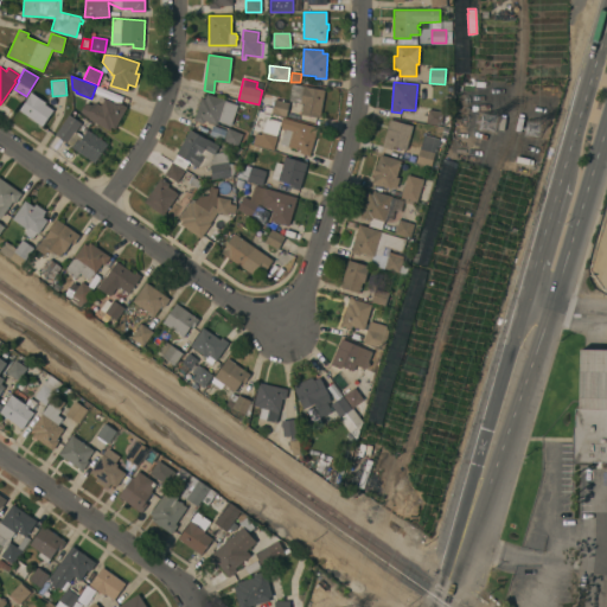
[(289,101),(293,84),(325,90),(320,117),(300,114),(302,103),(300,103),(289,101)]
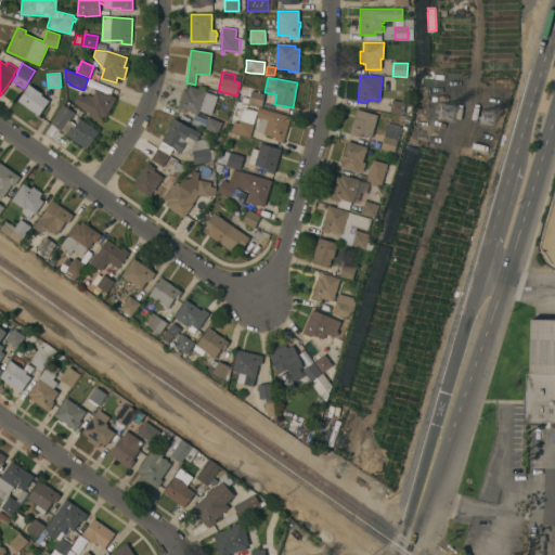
[(42,93),(41,95),(49,101),(39,115),(17,101),(27,87),(28,85),(42,93)]
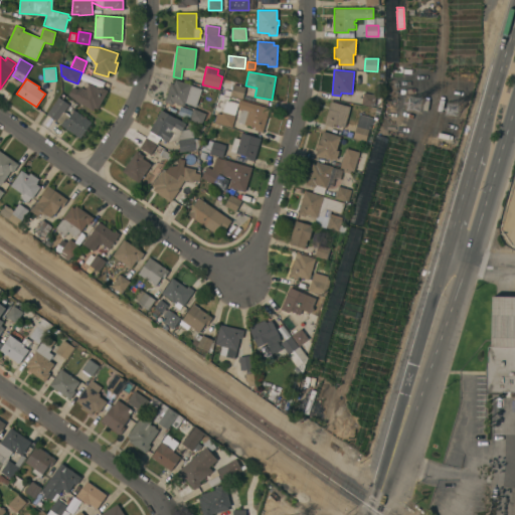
[(191,84),(191,86),(202,89),(196,107),(185,103),(184,106),(174,102),(173,105),(164,102),(171,82),(174,83),(175,79),(191,84)]
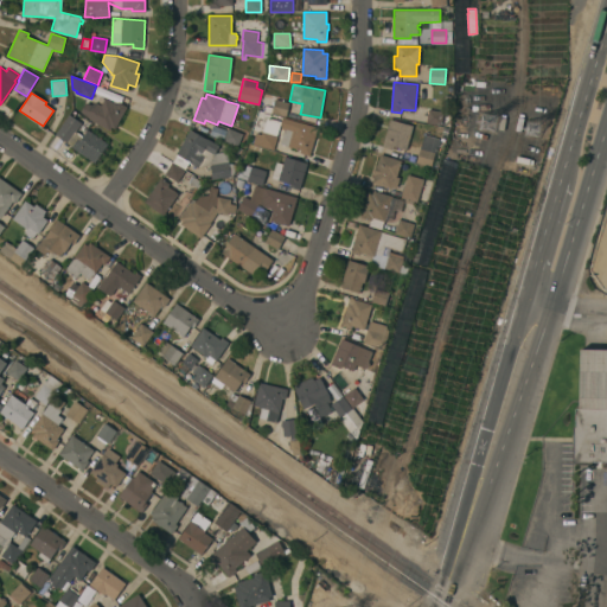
[(85,102),(91,104),(96,102),(101,104),(106,97),(116,104),(117,101),(127,107),(115,129),(112,127),(109,131),(91,121),(81,112),(85,102)]
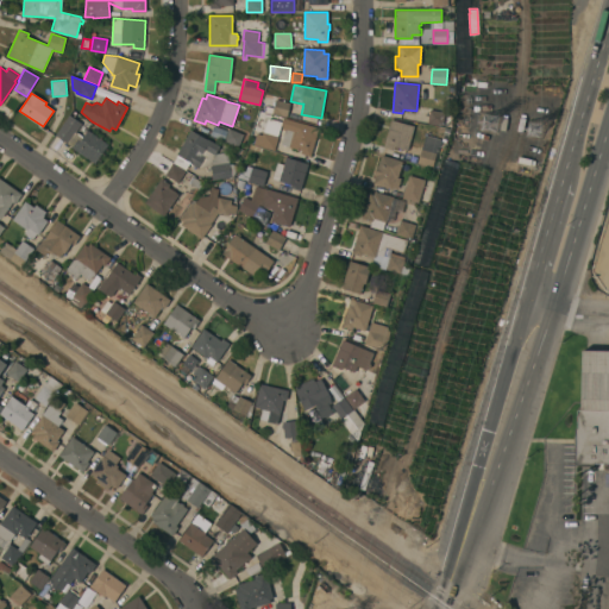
[(269,112),(261,110),(264,99),(271,100),(269,112)]
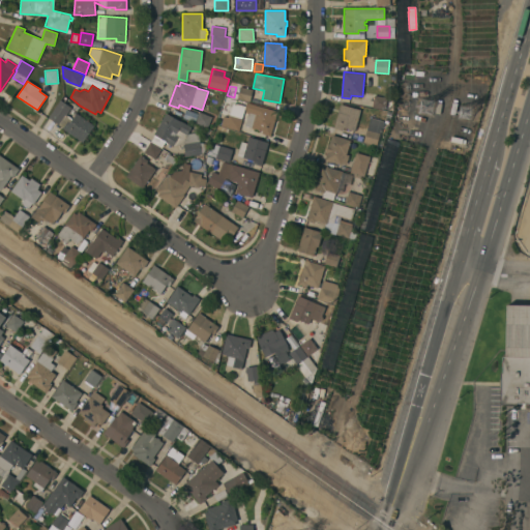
[(253,90),(249,101),(237,98),(240,87),(253,90)]
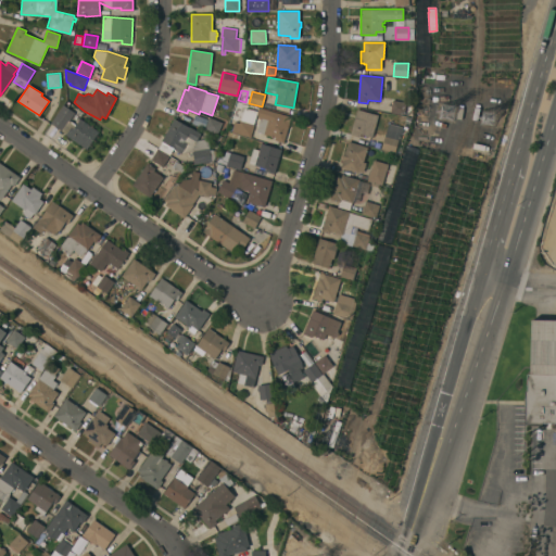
[(404,115),(390,112),(392,100),(406,102),(404,115)]
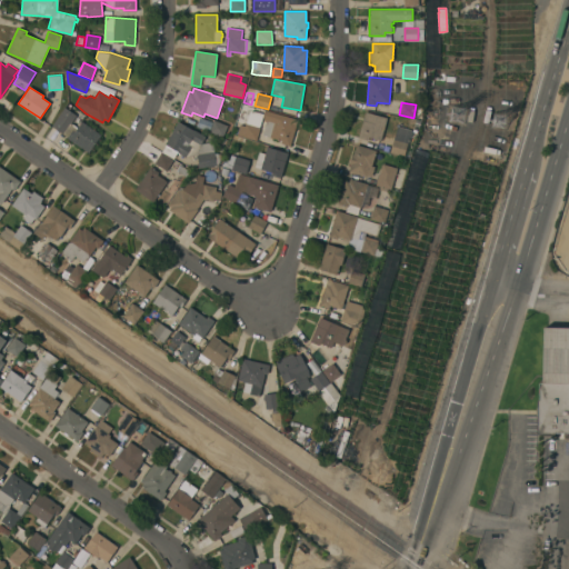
[(66,108),(77,116),(71,122),(78,127),(82,121),(101,135),(89,153),(67,138),(68,137),(53,127),(66,108)]
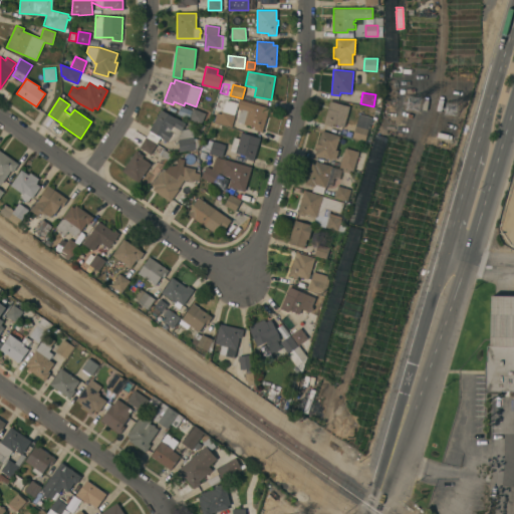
[(269,108),(262,132),(254,130),(255,126),(237,121),(241,109),(238,109),(239,108),(238,107),(238,106),(237,105),(239,100),(240,101),(240,99),(269,108)]
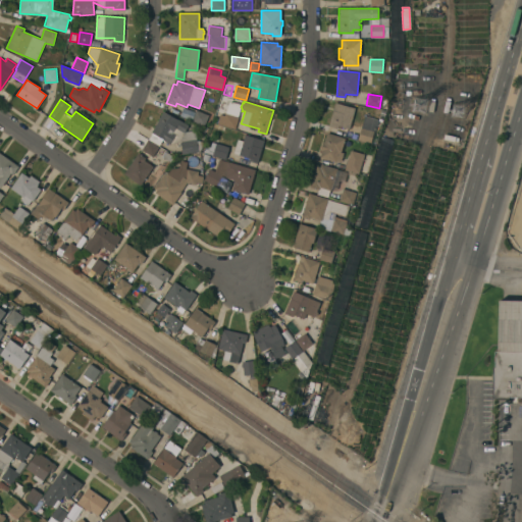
[(349,128),(337,125),(337,128),(329,125),(335,103),(355,108),(349,128)]
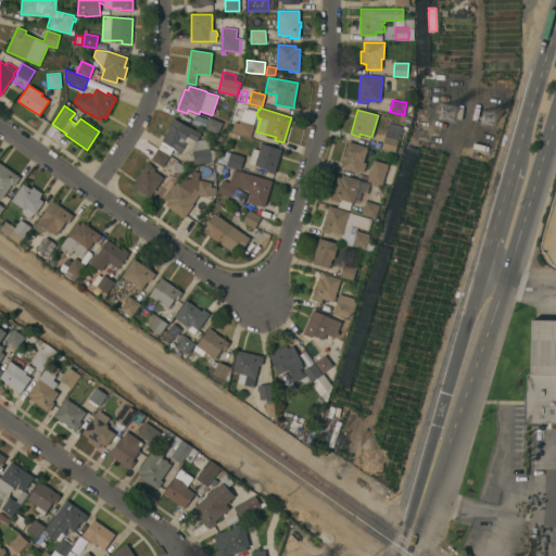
[(223,123),(217,135),(204,129),(210,117),(223,123)]
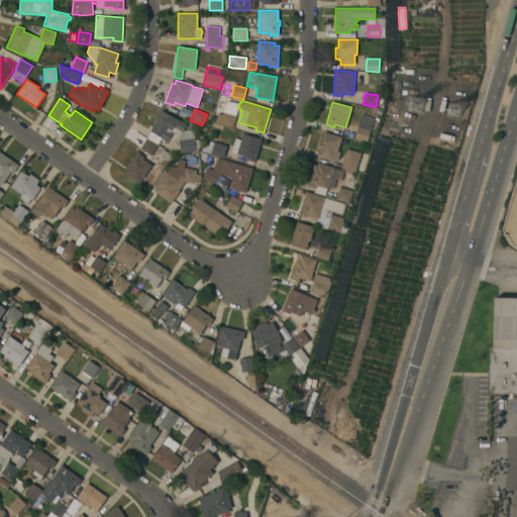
[(216,109),(236,115),(233,127),(212,121),(211,121),(214,109),(216,109)]
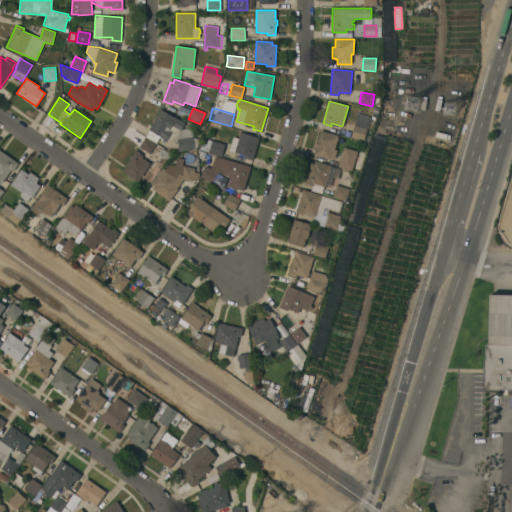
[(179,151),(178,140),(167,141),(160,137),(156,143),(146,136),(149,130),(148,130),(160,109),(174,117),(174,116),(185,123),(181,129),(191,128),(193,137),(200,139),(199,143),(200,144),(201,144),(200,148),(198,148),(179,151)]
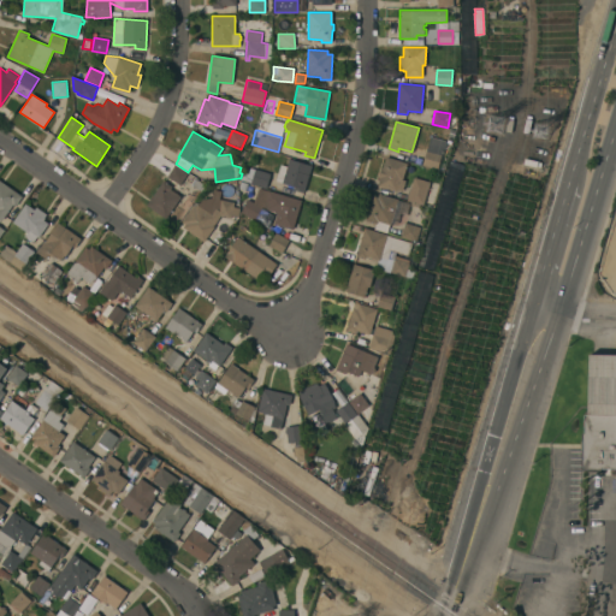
[(431,136),(446,141),(438,169),(422,164),(431,136)]
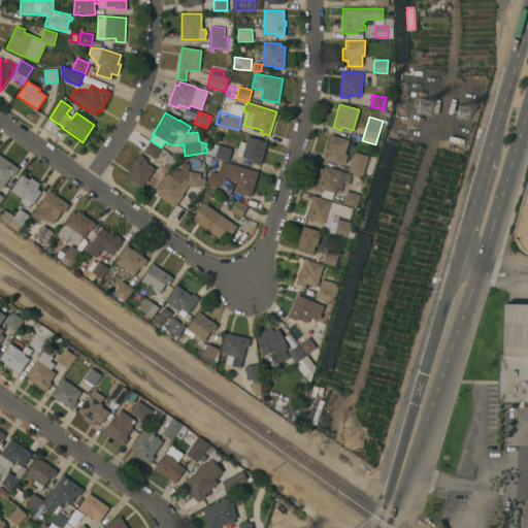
[(350,139),(345,154),(348,155),(344,164),(340,163),(339,164),(323,159),(325,153),(324,152),(327,143),(328,143),(331,134),(350,139)]
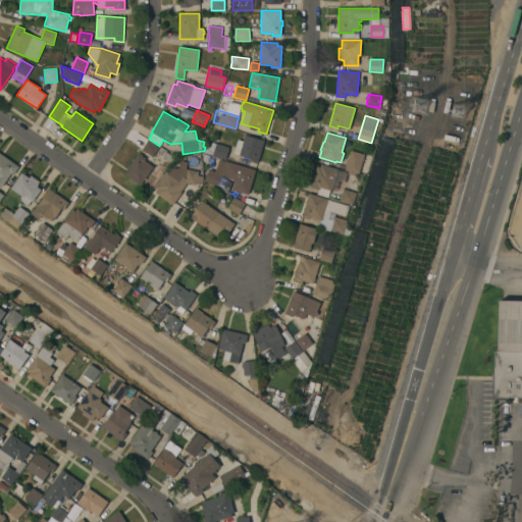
[(243,141),(245,135),(264,140),(258,163),(249,161),(250,158),(233,154),(238,140),(243,141)]
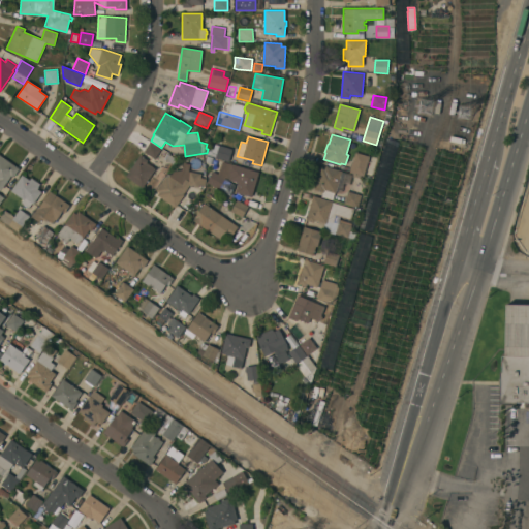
[(150,142),(161,149),(155,158),(144,151),(150,142)]
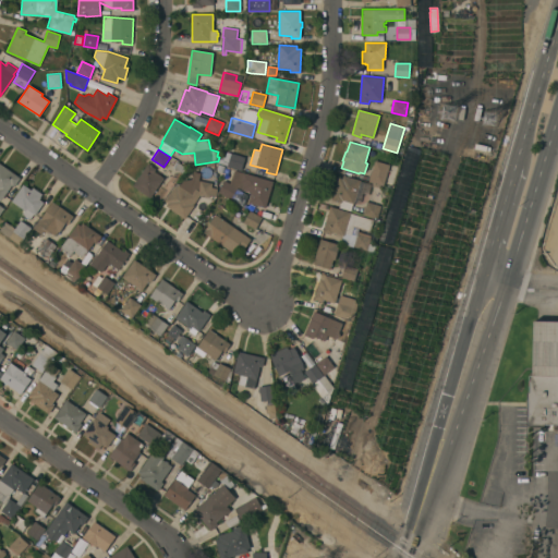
[(245,157),(241,170),(227,166),(228,162),(223,161),(226,152),(245,157)]
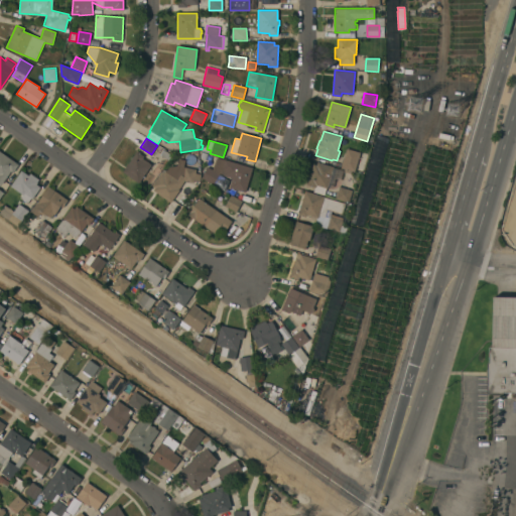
[(164,148),(162,150),(164,151),(164,150),(172,155),(168,160),(161,155),(160,154),(159,155),(154,151),(158,145),(164,148)]
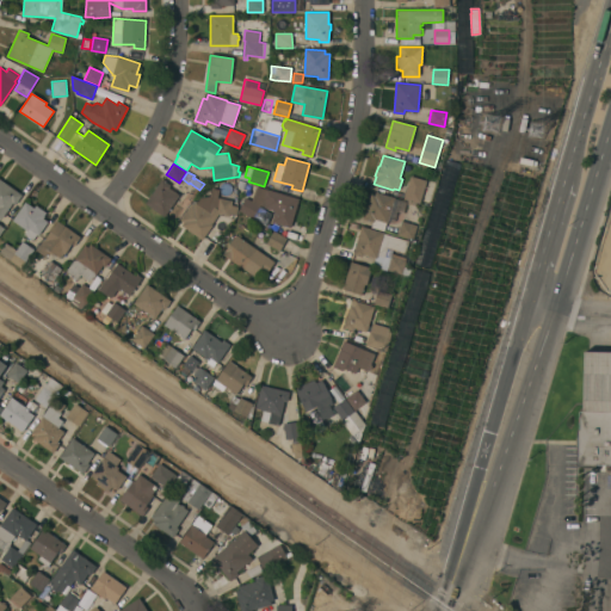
[(415,203),(415,205),(406,203),(407,201),(407,199),(403,198),(411,176),(426,180),(420,203),(417,202),(415,203)]
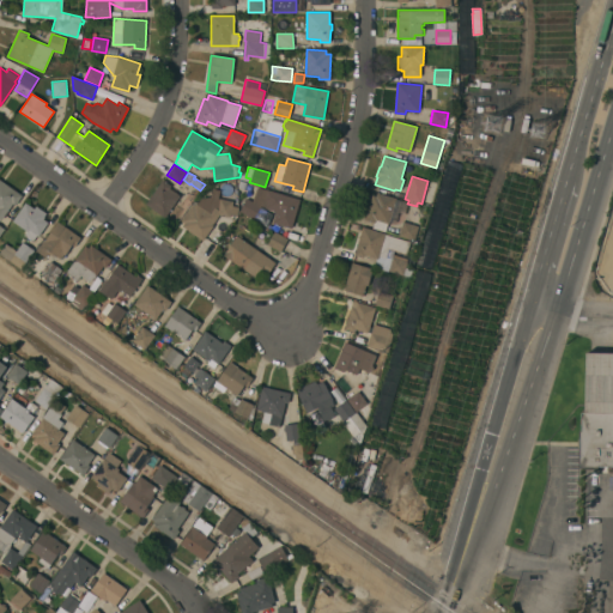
[(0,180),(23,195),(16,205),(13,204),(2,219),(0,218),(0,180)]
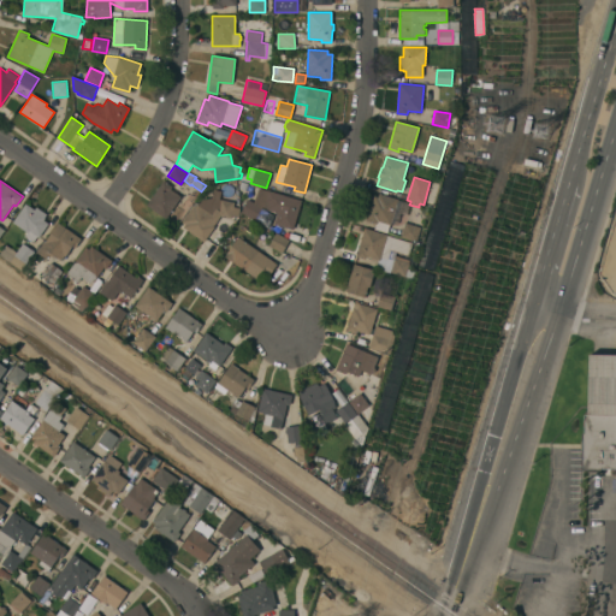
[(163,181),(172,187),(170,189),(181,196),(166,218),(147,205),(163,181)]
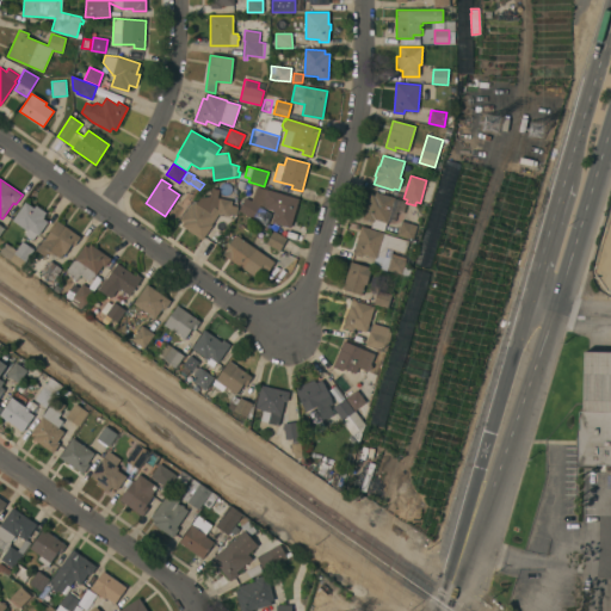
[(300,198),(290,228),(271,222),(275,210),(265,208),(265,207),(260,205),(253,217),(240,209),(246,197),(252,201),(257,186),(300,198)]
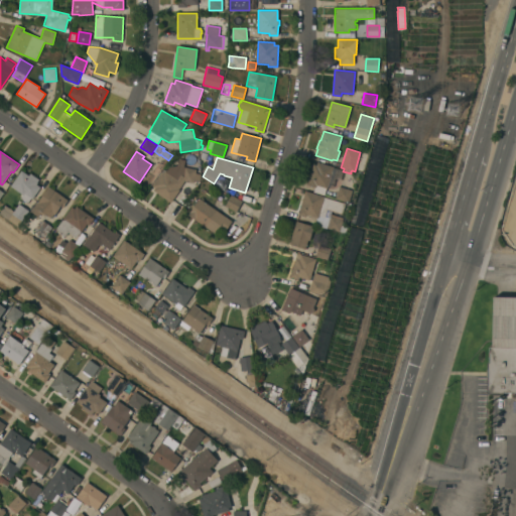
[(177,165),(178,159),(188,161),(187,167),(196,169),(196,173),(202,174),(200,181),(194,180),(194,182),(184,180),(178,188),(179,189),(171,203),(153,190),(155,187),(152,185),(162,171),(162,172),(164,169),(166,170),(170,166),(177,165)]
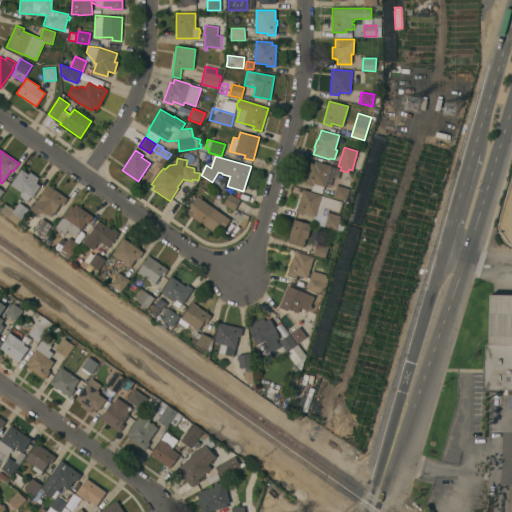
[(331,165),(324,186),(321,194),(311,190),(312,186),(304,183),(311,163),(314,164),(315,160),(331,165)]
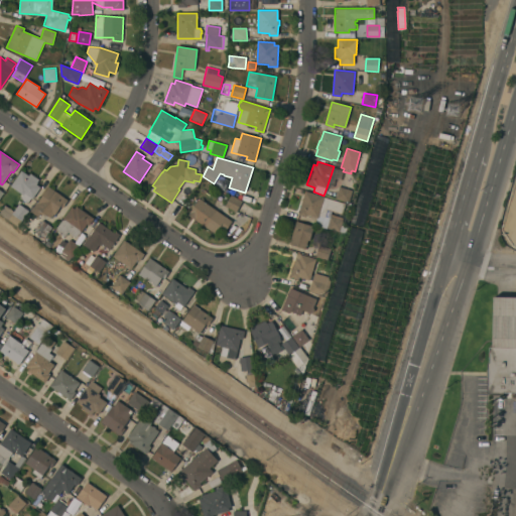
[(22,170),(28,175),(30,173),(39,179),(37,182),(36,184),(40,186),(32,199),(31,198),(27,203),(20,198),(22,195),(11,186),(22,170)]
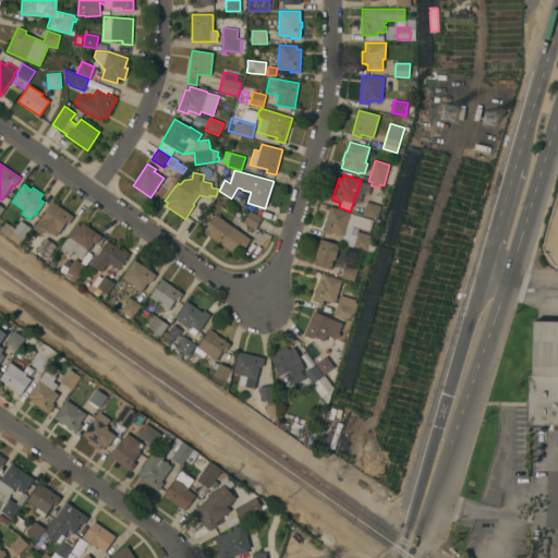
[(40,219),(41,219),(52,202),(73,216),(69,223),(67,222),(59,232),(58,232),(55,235),(49,231),(47,233),(44,230),(41,234),(34,229),(40,219)]
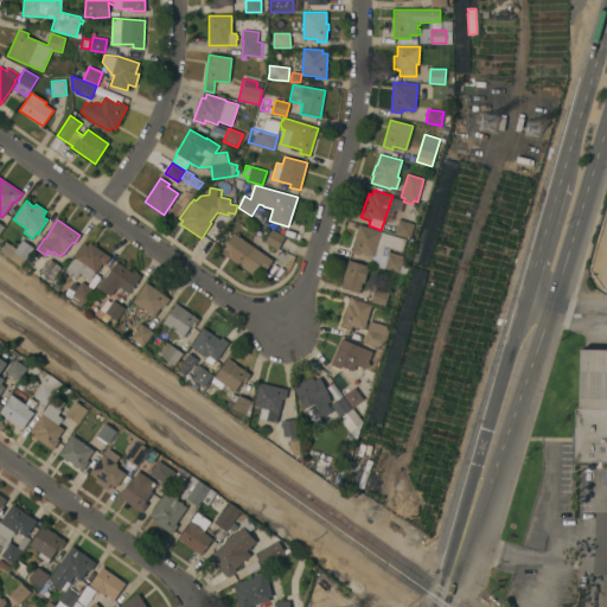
[(414,224),(410,238),(395,234),(398,219),(414,224)]
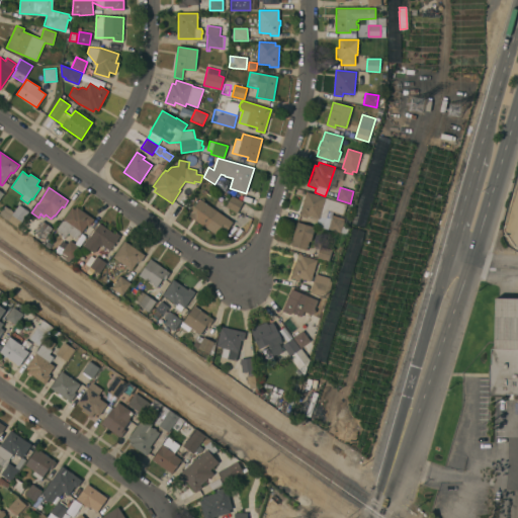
[(325,197),(346,204),(344,213),(329,209),(326,218),(320,217),(319,219),(309,216),(308,218),(299,216),(307,191),(325,197)]
